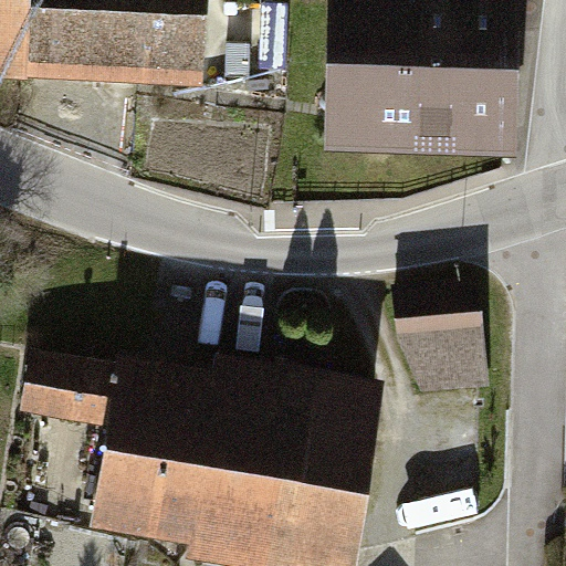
[(0,0),(0,75),(31,76),(33,0),(0,0)]
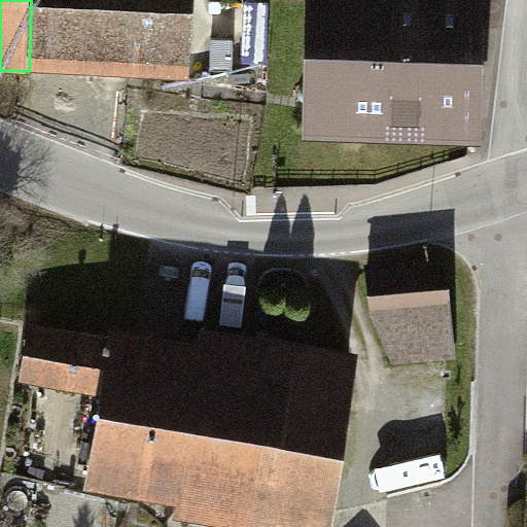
[(31,0),(29,71),(190,76),(192,0),(31,0)]
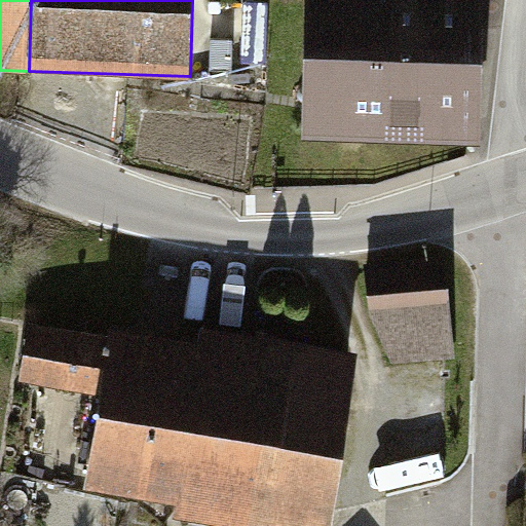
[(306,0),(304,140),(482,144),(485,0),(306,0)]
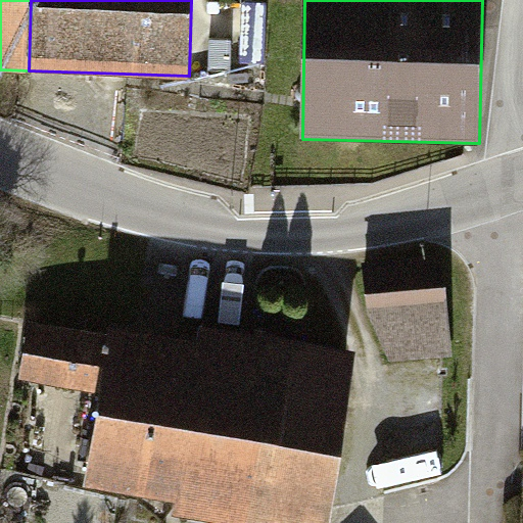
[(443,254),(363,262),(367,310),(389,365),(454,359),(443,254)]
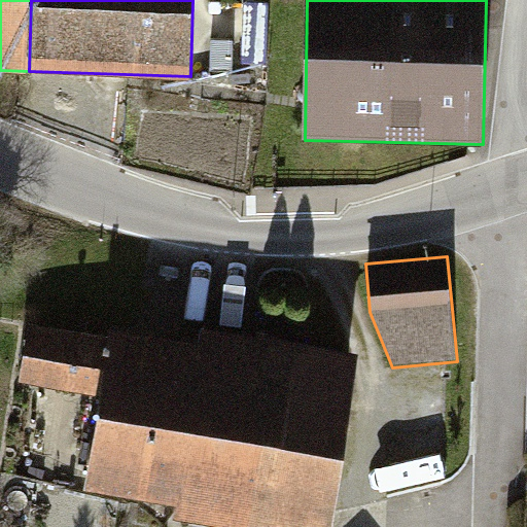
[(101,396),(85,490),(178,505),(175,519),(222,526),(332,526),(361,353),(205,327),(203,342),(111,326),(109,337),(30,323),(21,383),(101,396)]
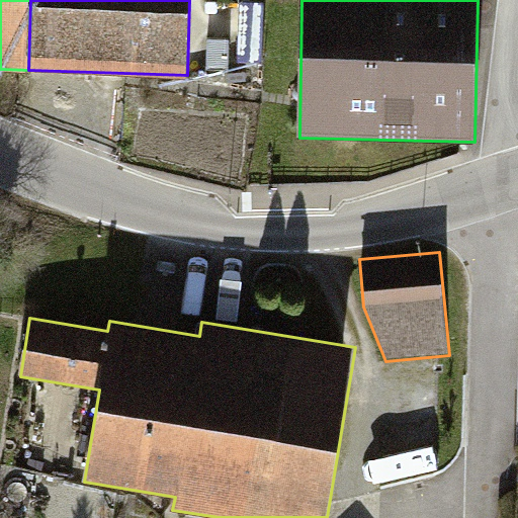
All buildings are outlined.
